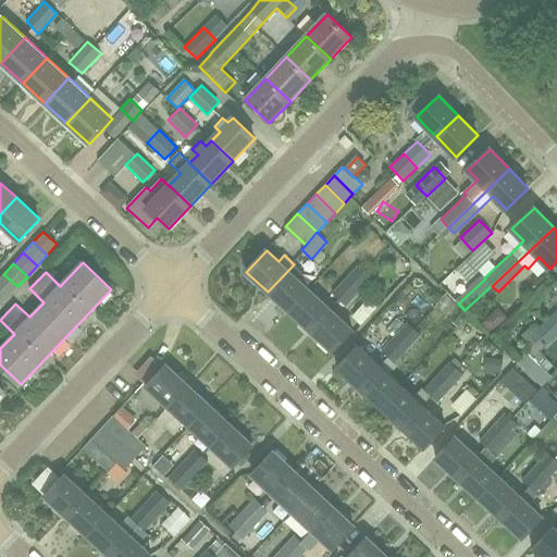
[(294,264),(268,292),(289,311),(309,289),(298,280),(304,273),(294,264)]
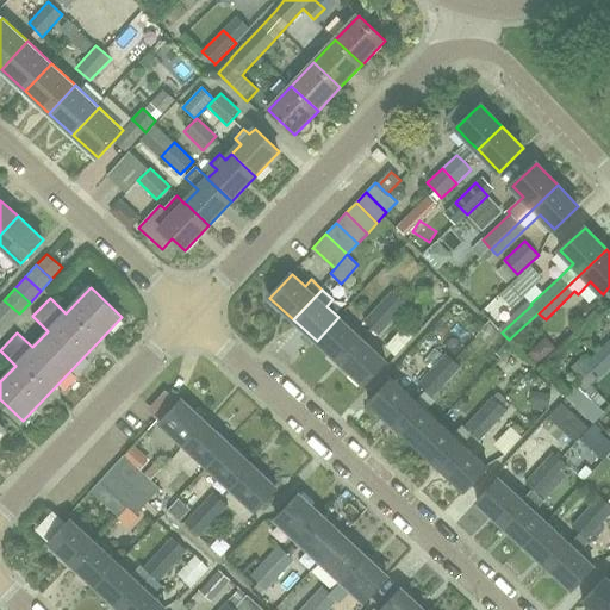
[(392,291),(378,305),(393,319),(408,304),(406,304),(402,299),(400,298),(392,291)]
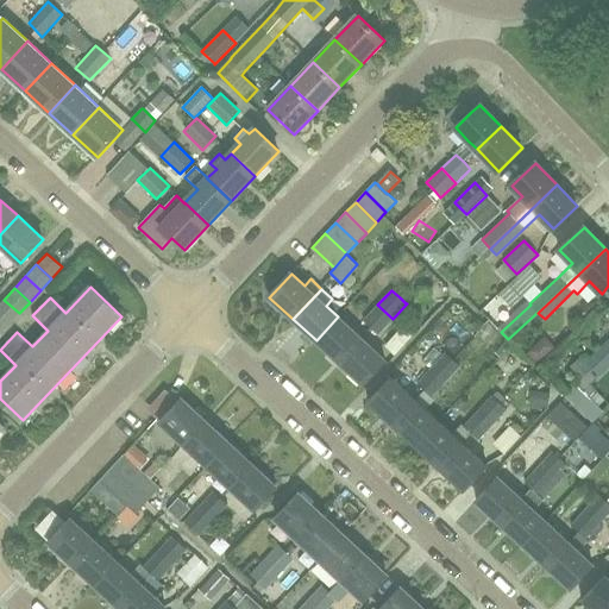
[(0,303),(0,318),(7,325),(19,313),(4,300),(0,303)]
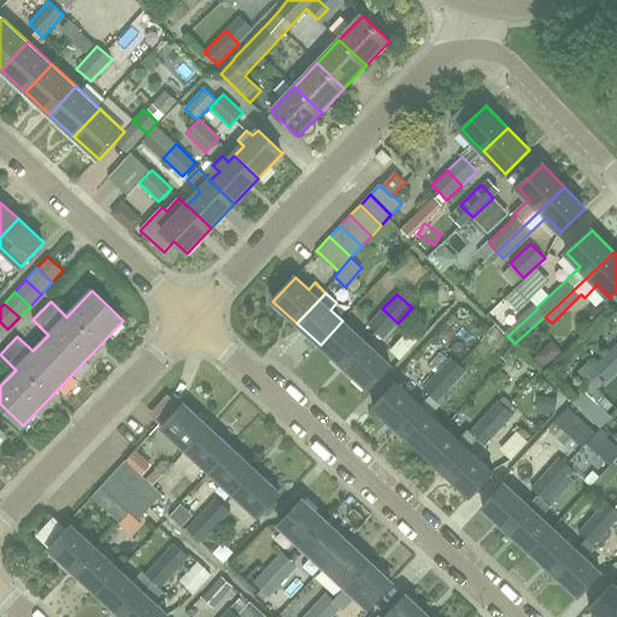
[(382,309),(368,325),(376,333),(383,339),(398,323),(382,309)]
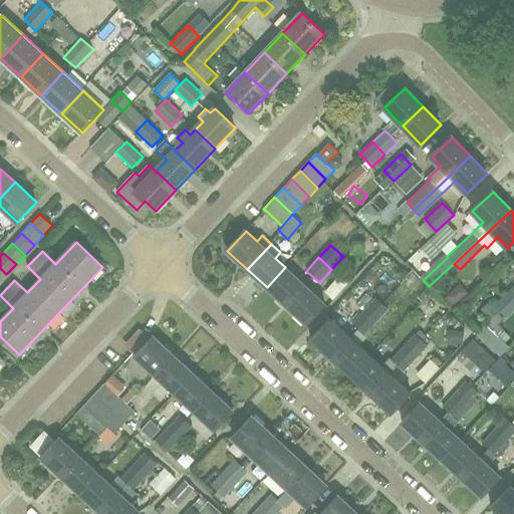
[(285,267),(267,287),(286,305),(305,285),(285,267)]
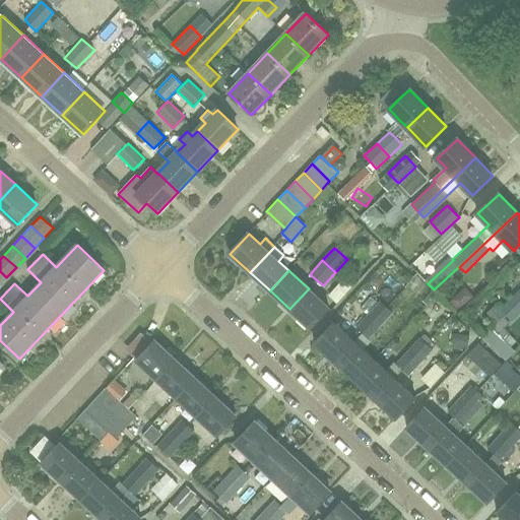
[(289,309),(310,328),(329,308),(309,288),(289,309)]
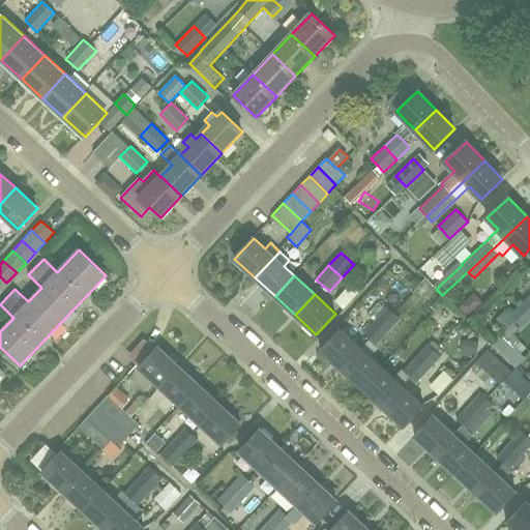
[(529,294),(509,315),(517,323),(529,308),(529,294)]
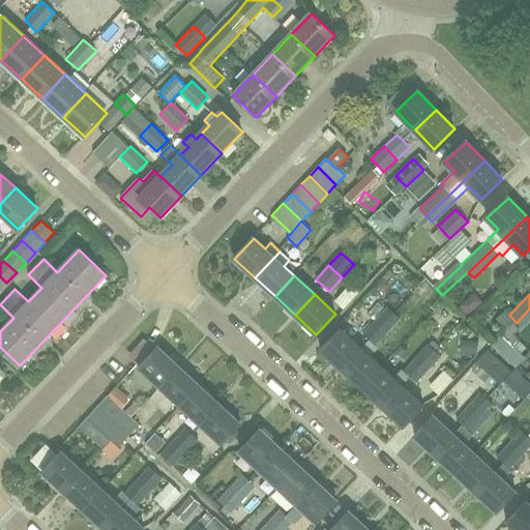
[(387,306),(376,320),(388,332),(401,319),(394,314),(387,306)]
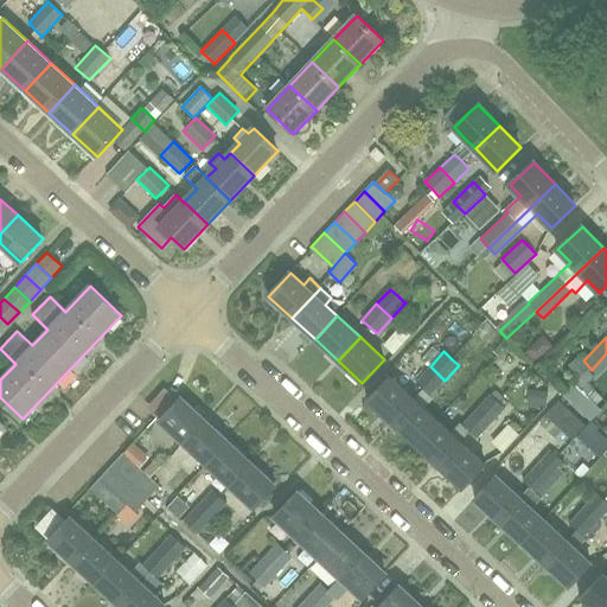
[(606,353),(592,370),(598,376),(606,366),(606,353)]
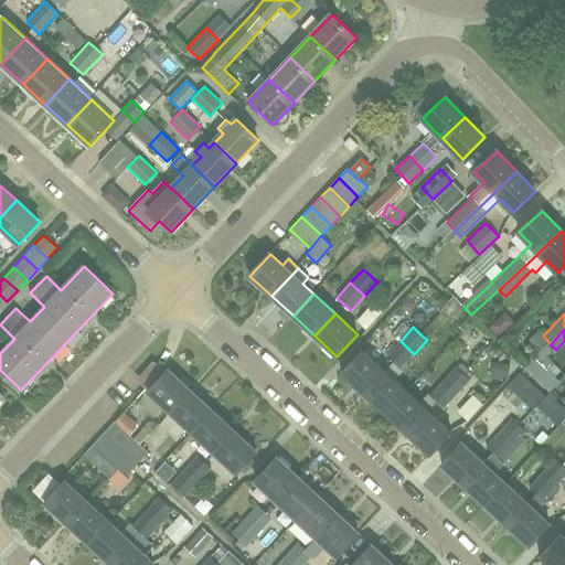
[(401,341),(387,355),(395,362),(401,369),(414,354),(401,341)]
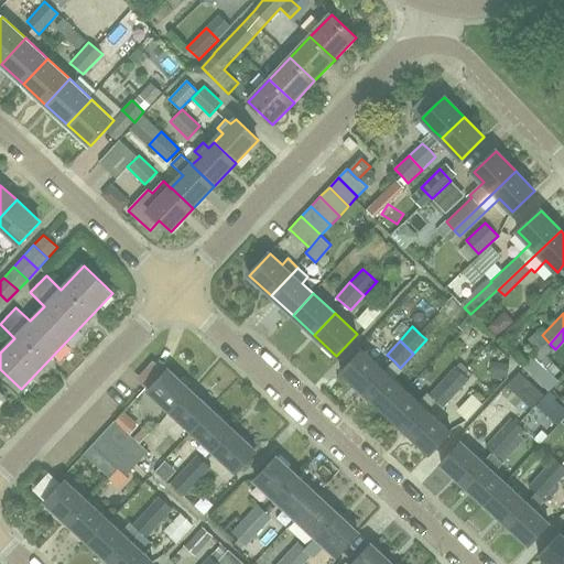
[(343,373),(365,393),(386,371),(373,360),(364,350),(343,373)]
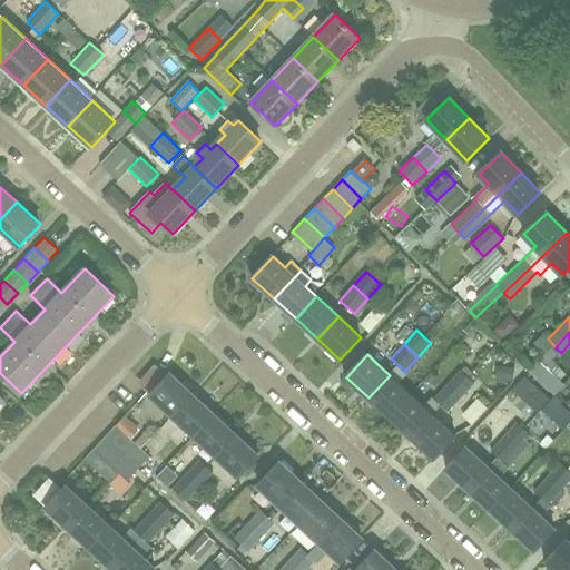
[(441,405),(441,406),(468,377),(460,371),(434,399),(432,396),(423,406),(411,395),(390,418),(412,438),(433,415),(441,405)]
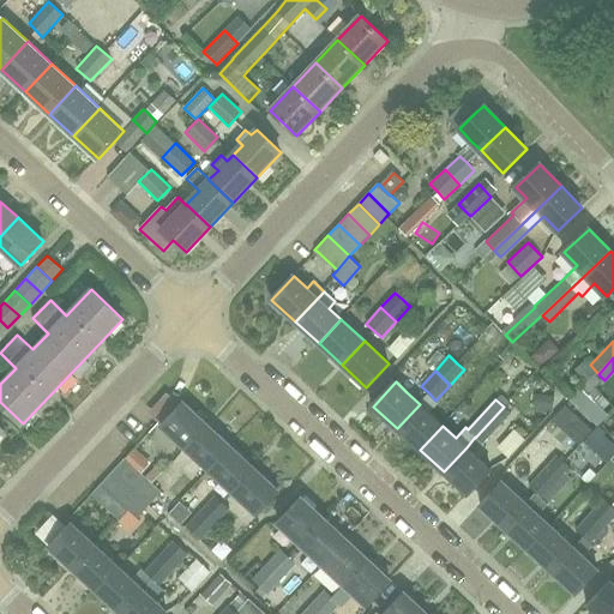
[(186,449),(209,425),(185,402),(162,426),(186,449)]
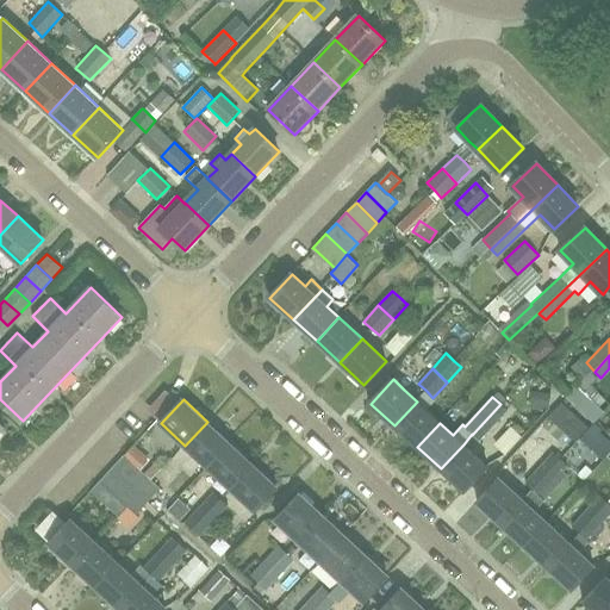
[(417,402),(394,425),(417,447),(440,423),(417,402)]
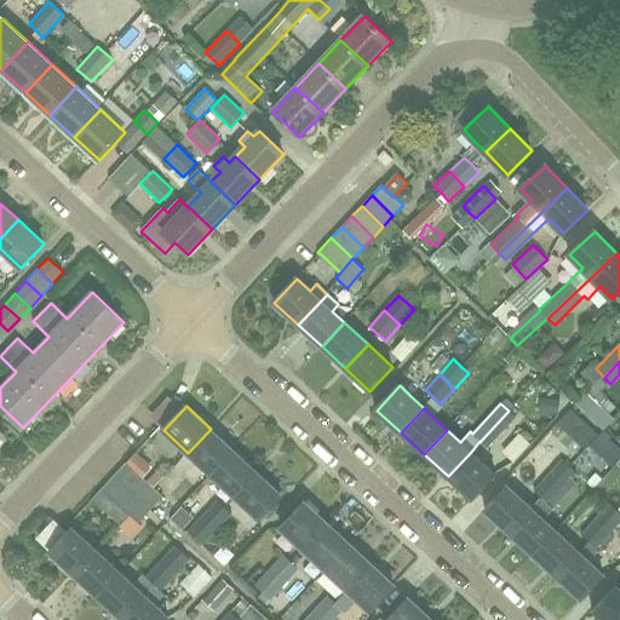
[(516,417),(509,411),(480,442),(487,448),(516,417)]
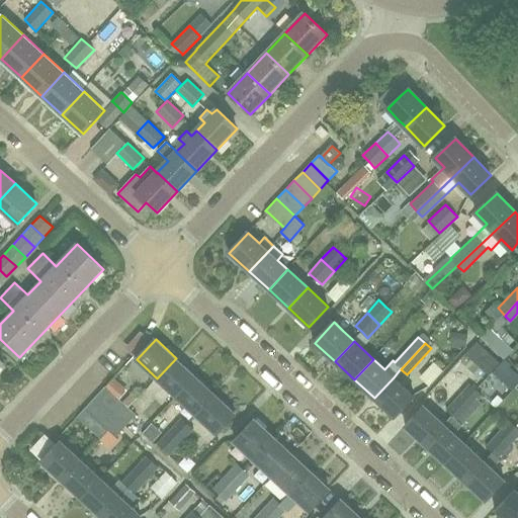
[(176,358),(157,378),(176,397),(195,376),(176,358)]
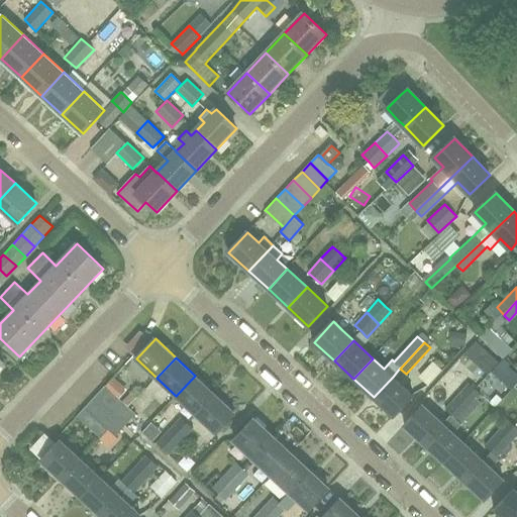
[(195,376),(176,396),(196,414),(214,394),(195,376)]
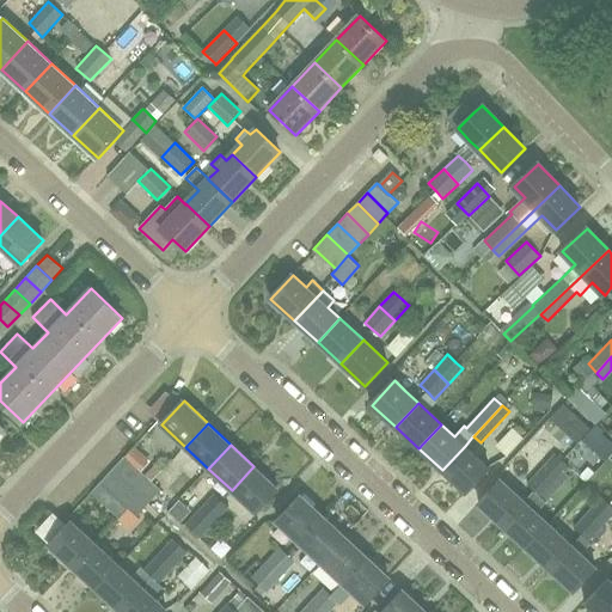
[(465,446),(442,470),(466,493),(489,467),(465,446)]
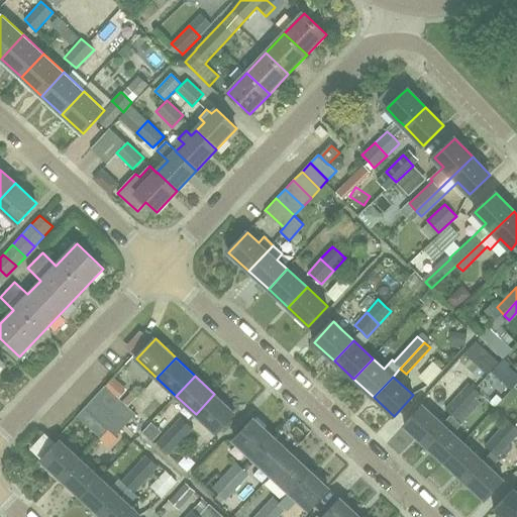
[(469,384),(457,396),(470,407),(478,399),(482,395),(476,390),(469,384)]
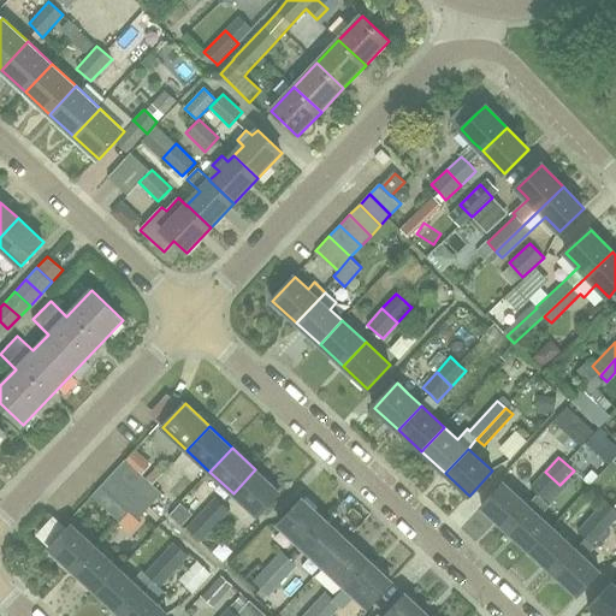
[(142,499),(154,486),(125,460),(100,486),(128,511),(129,513),(142,499)]
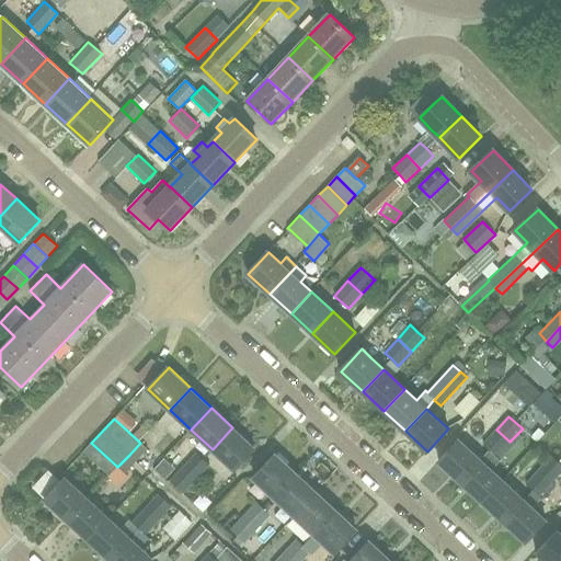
[(232,427),(213,449),(235,470),(254,448),(232,427)]
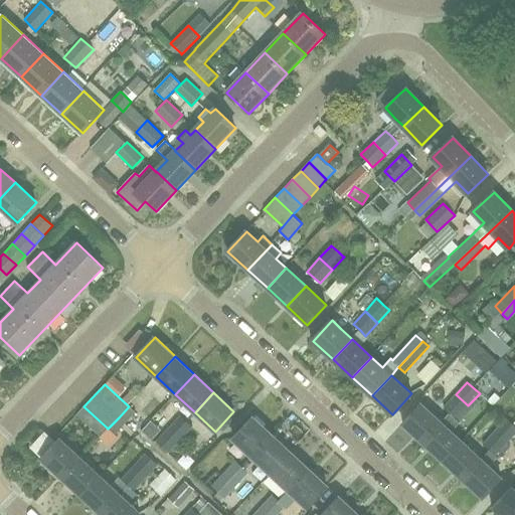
[(456,394),(443,407),(450,413),(456,418),(468,405),(456,394)]
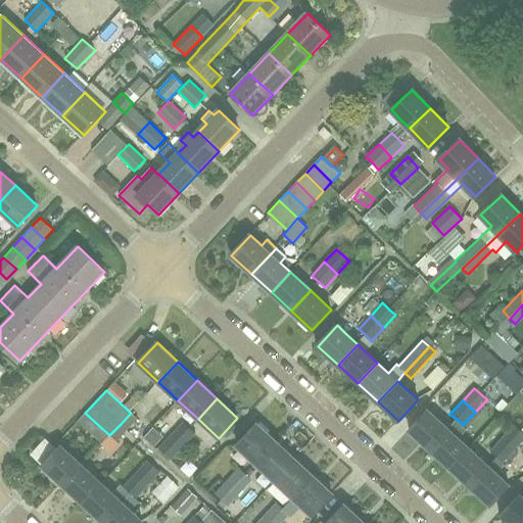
[(448,429),(430,449),(449,468),(469,447),(459,438),(486,408),(483,403),(475,412),(463,425),(457,420),(448,429)]
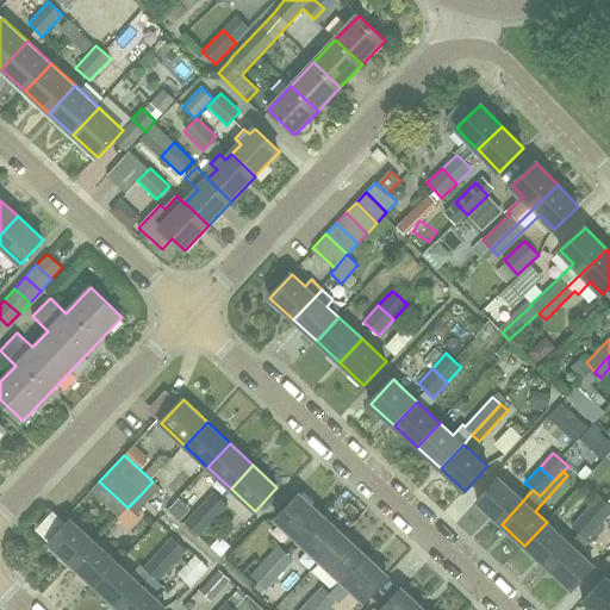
[(502,524),(523,500),(499,478),(478,502),(502,524)]
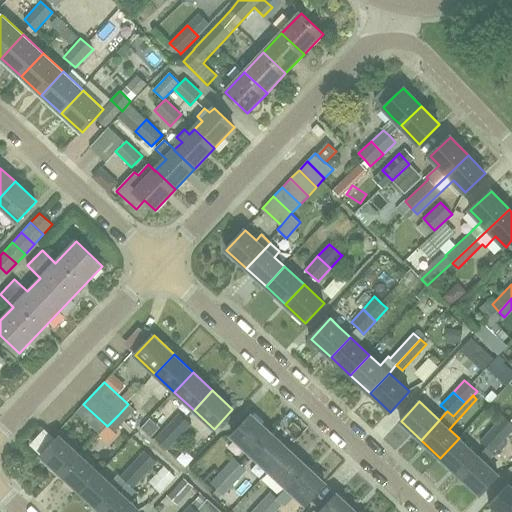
[(106,425),(83,404),(76,412),(99,433),(106,425)]
